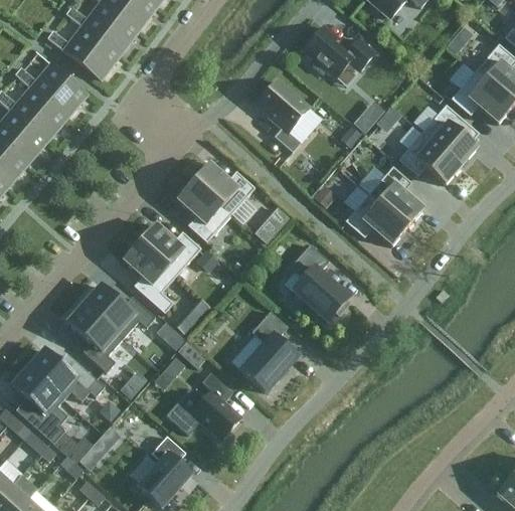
[(139,30),(157,6),(149,0),(99,0),(101,1),(139,30)]
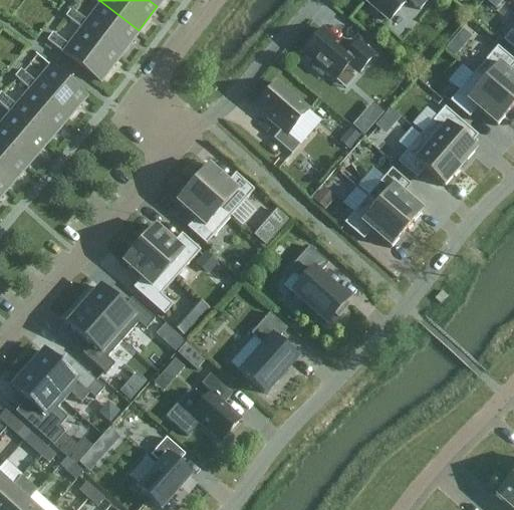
[(367,0),(390,18),(405,0),(412,0),(420,7),(426,0),(367,0)]
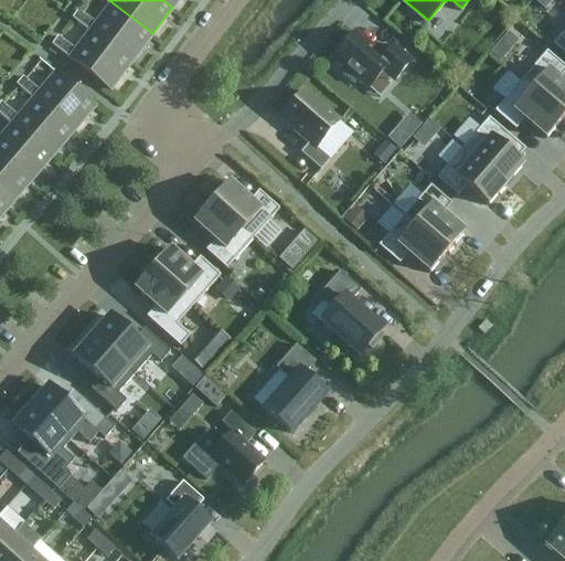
[(132,61),(152,33),(110,1),(96,20),(78,7),(73,14),(91,28),(132,61)]
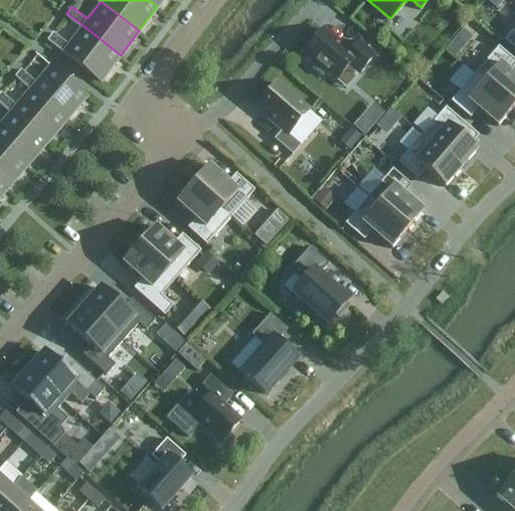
[(102,79),(121,55),(82,25),(69,42),(53,30),(47,37),(63,49),(63,50),(102,79)]
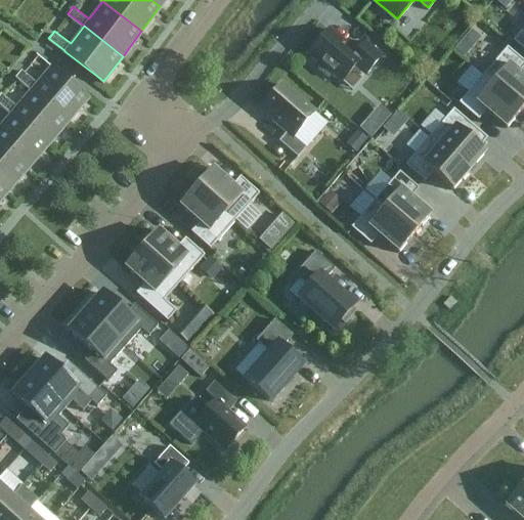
[(330,27),(309,50),(320,61),(317,66),(329,75),(333,71),(342,79),(352,88),(365,73),(382,53),(365,39),(356,49),(330,27)]
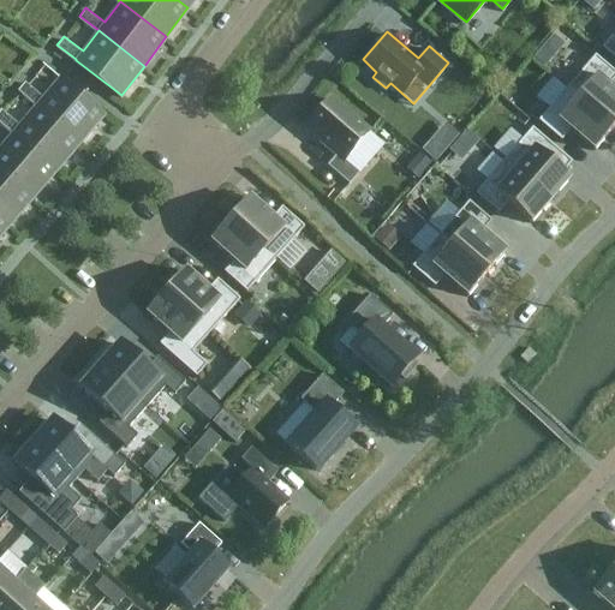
[(535,54),(545,64),(565,41),(554,31),(535,54)]
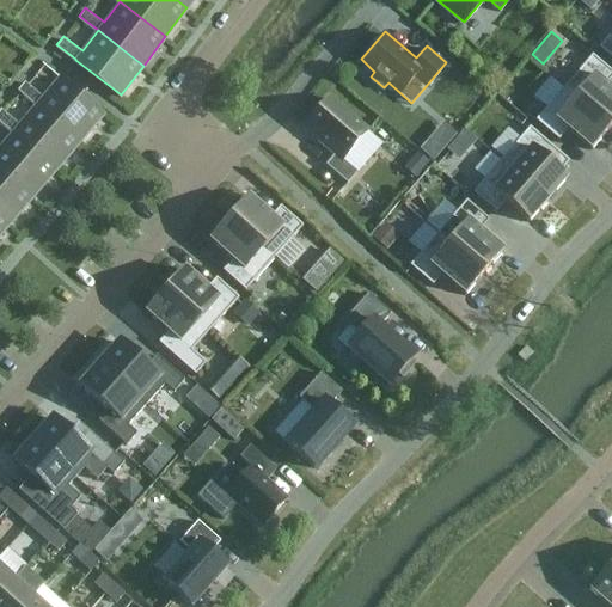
[(611,36),(609,34),(599,46),(611,55),(611,36)]
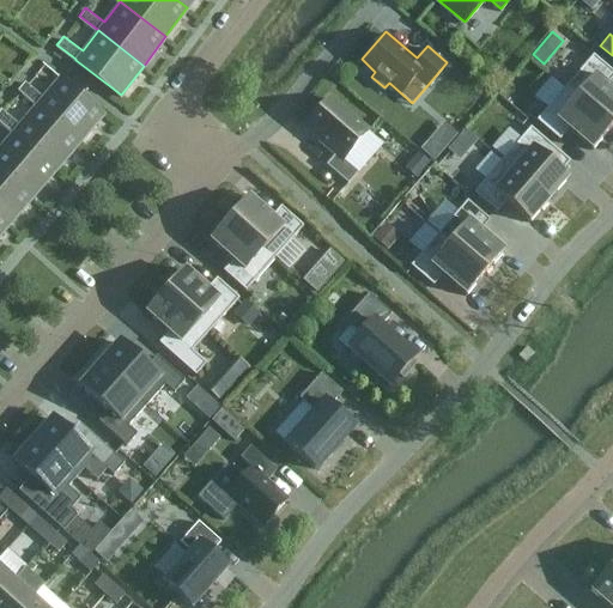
[(611,125),(612,122),(612,87),(607,83),(612,76),(612,68),(594,53),(565,85),(611,125)]
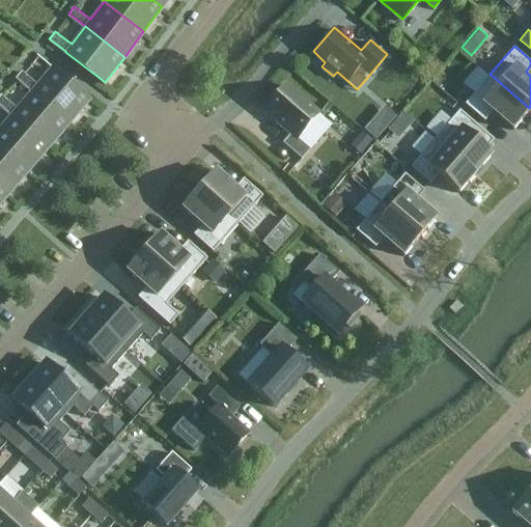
[(31,90),(70,122),(90,98),(52,65),(37,82),(22,68),(16,76),(31,90)]
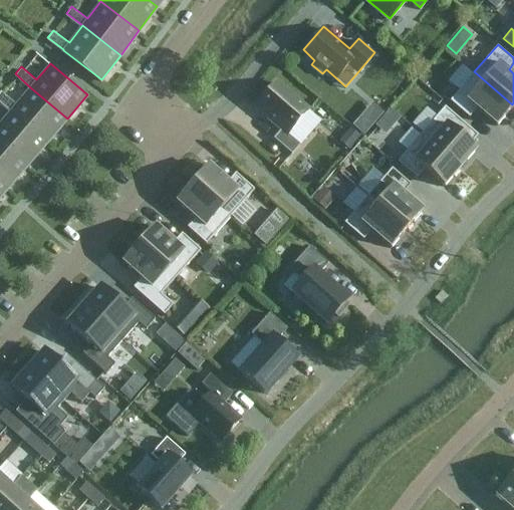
[(474,71),(450,98),(469,115),(478,106),(497,122),(512,104),(474,71)]
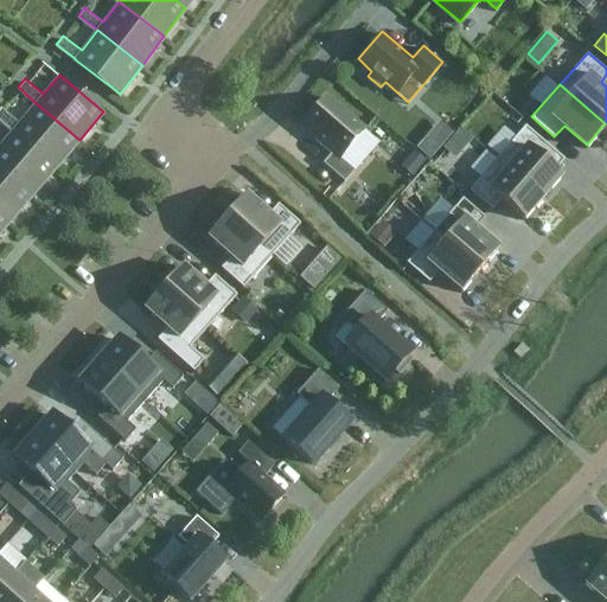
[(324,160),(345,179),(355,168),(340,155),(365,127),(327,95),(302,123),(332,149),(324,160)]
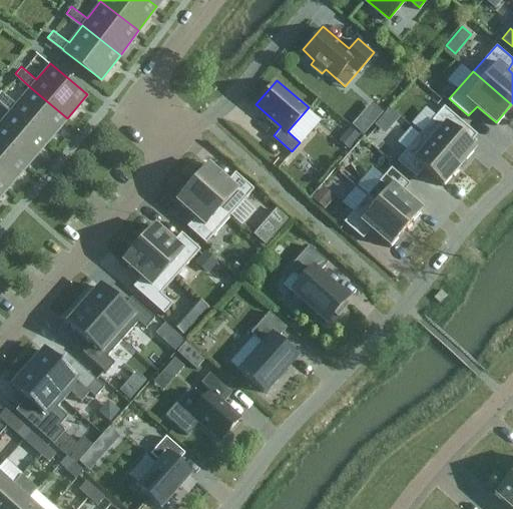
[(47,141),(67,118),(30,87),(17,102),(1,89),(0,91),(0,100),(11,109),(47,141)]
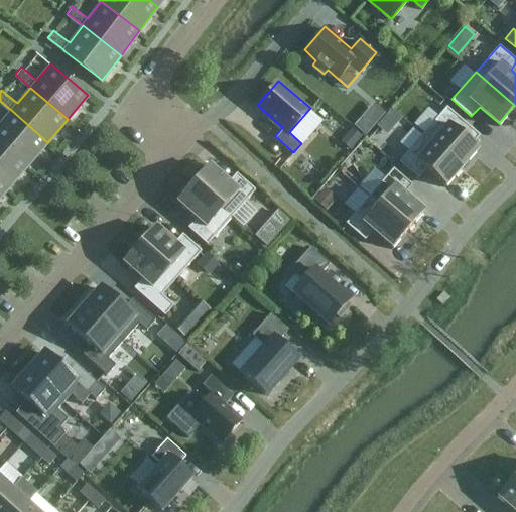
[(447,105),(423,132),(462,166),(478,148),(458,131),(467,122),(447,105)]
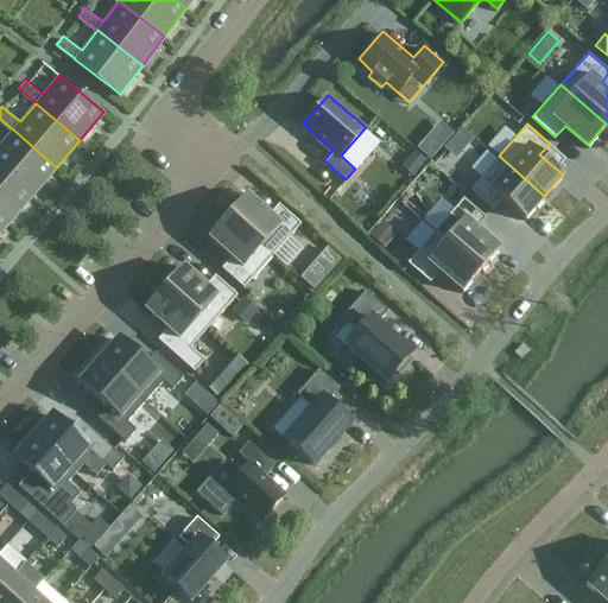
[(451,138),(463,148),(473,137),(462,126),(451,138)]
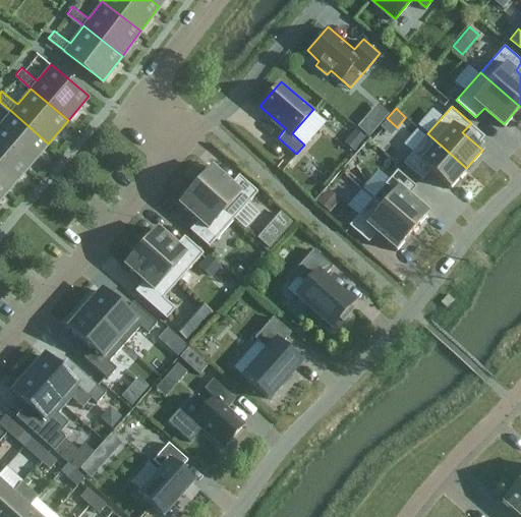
[(0,142),(27,167),(48,144),(11,111),(0,123),(0,142)]
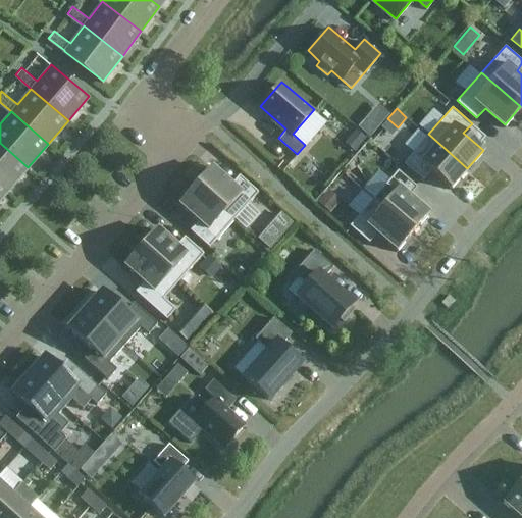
[(367,115),(359,124),(360,125),(370,135),(378,125),(367,115)]
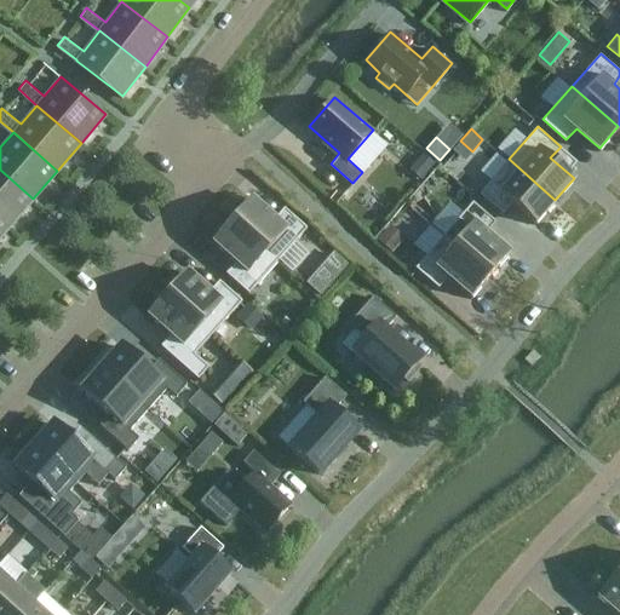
[(424,151),(411,167),(422,177),(435,161),(424,151)]
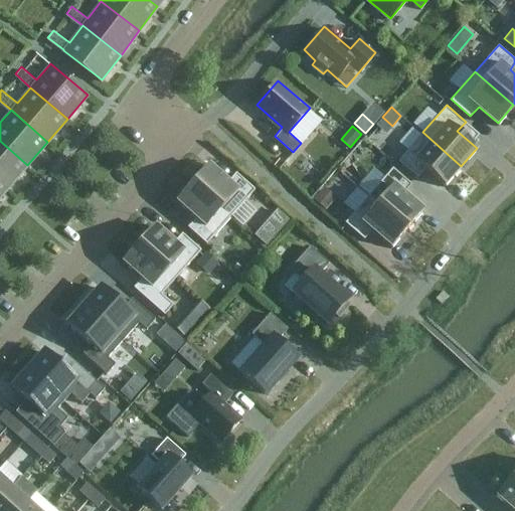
[(461,166),(422,132),(398,160),(417,176),(425,167),(445,184),(461,166)]
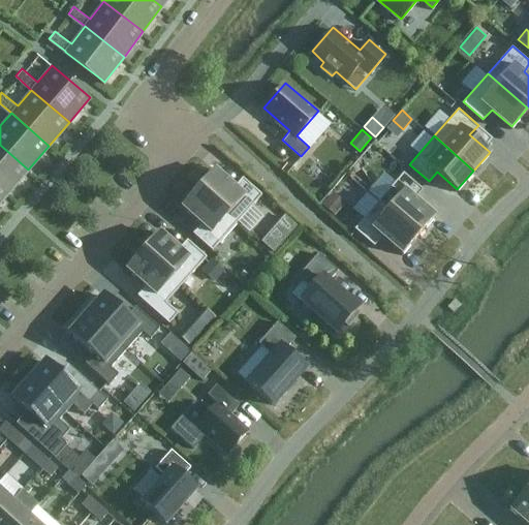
[(0,186),(8,193),(28,170),(0,145),(0,186)]
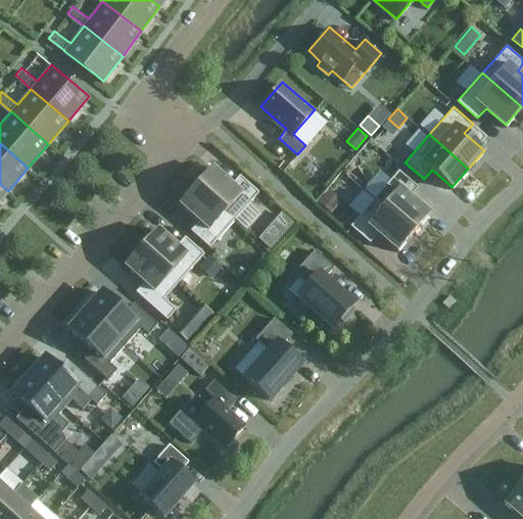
[(212,166),(196,184),(235,219),(259,191),(240,174),(232,183),(212,166)]
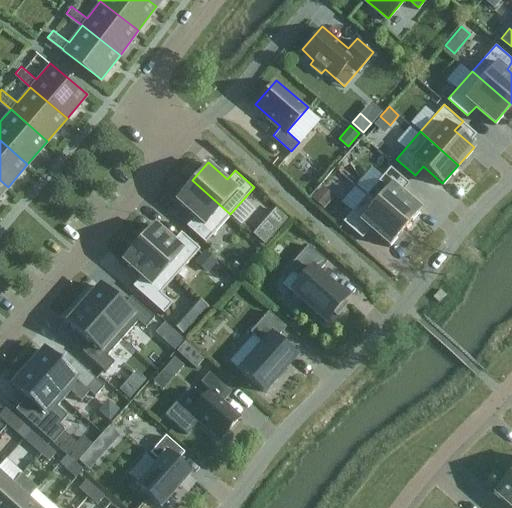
[(390,165),(382,175),(367,193),(405,226),(421,208),(401,191),(409,182),(390,165)]
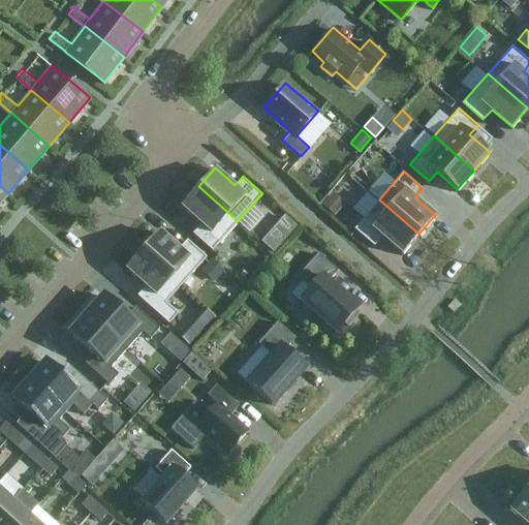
[(198,186),(182,205),(201,222),(193,232),(213,249),(238,221),(198,186)]
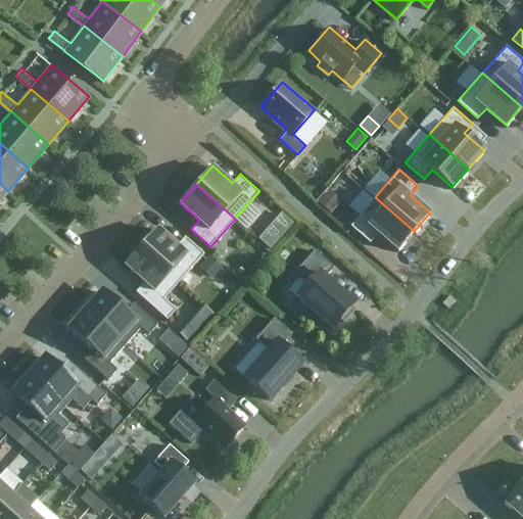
[(327,190),(319,200),(331,211),(340,200),(327,190)]
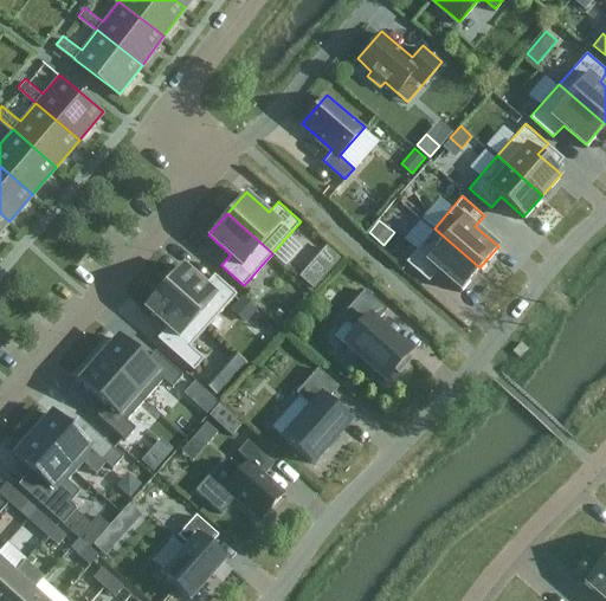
[(434,228),(406,260),(429,280),(438,269),(461,289),(479,267),(434,228)]
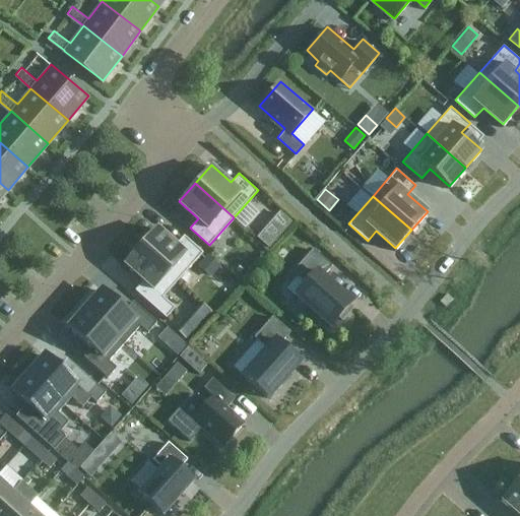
[(294,220),(280,209),(272,217),(285,230),(294,220)]
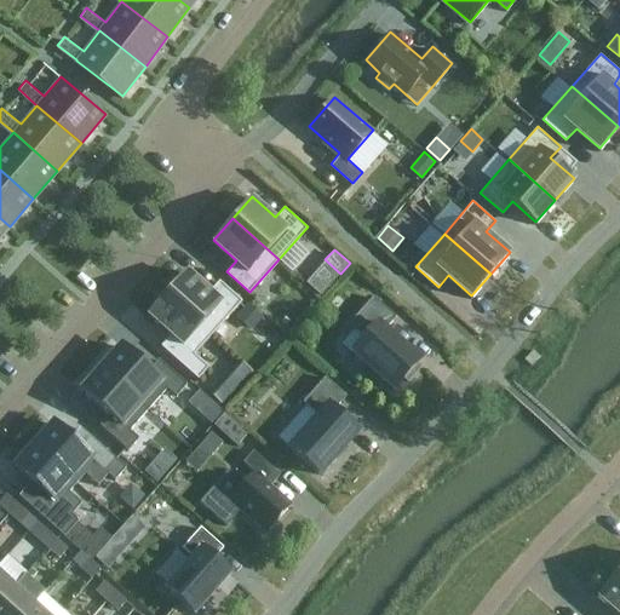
[(210,289),(187,270),(167,292),(213,332),(242,299),(219,279),(210,289)]
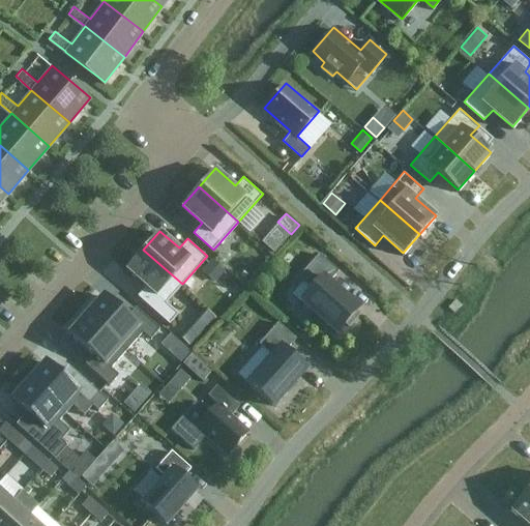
[(143,250),(126,268),(146,285),(138,294),(170,323),(179,313),(167,301),(182,284),(143,250)]
